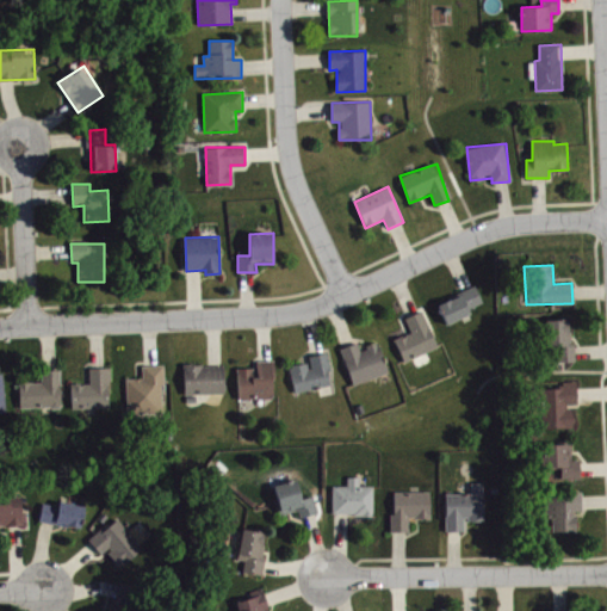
[(445,322),(484,307),(476,288),(438,303),(445,322)]
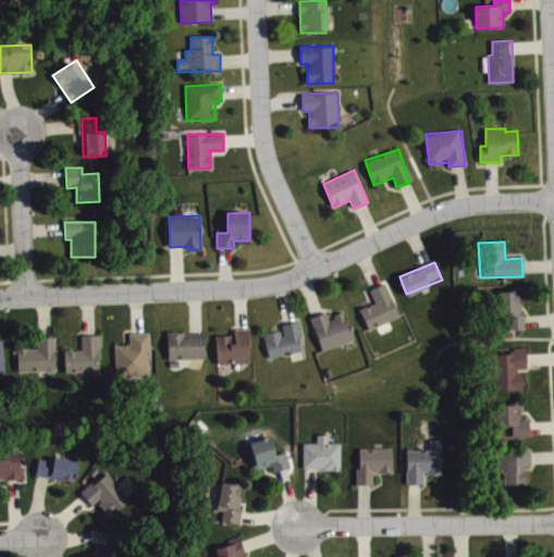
[(359,310),(369,331),(399,317),(385,283),(369,291),(376,304),(359,310)]
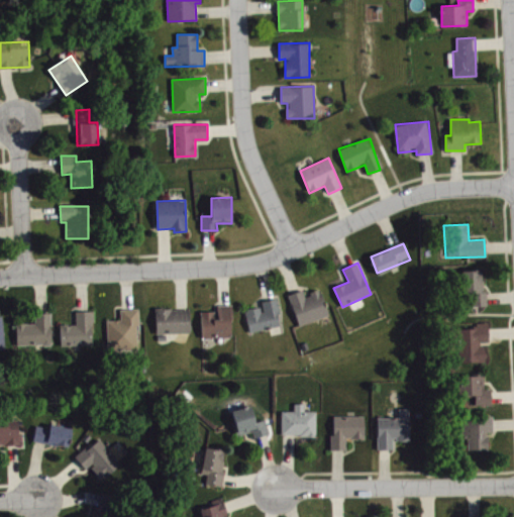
[(464,271),(464,296),(472,296),(472,307),(485,306),(485,271),(464,271)]
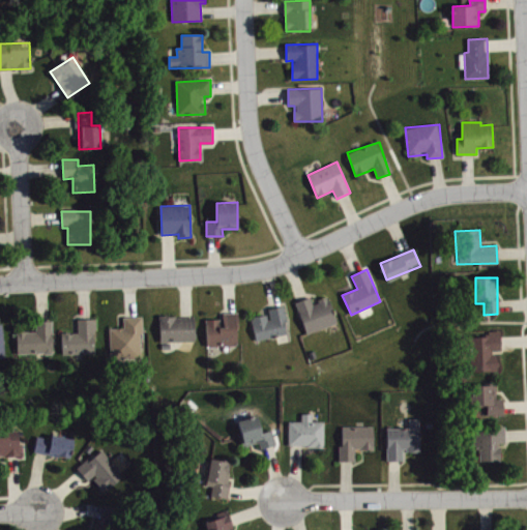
[(296,302),(304,333),(337,325),(329,298),(313,302),(311,298),(296,302)]
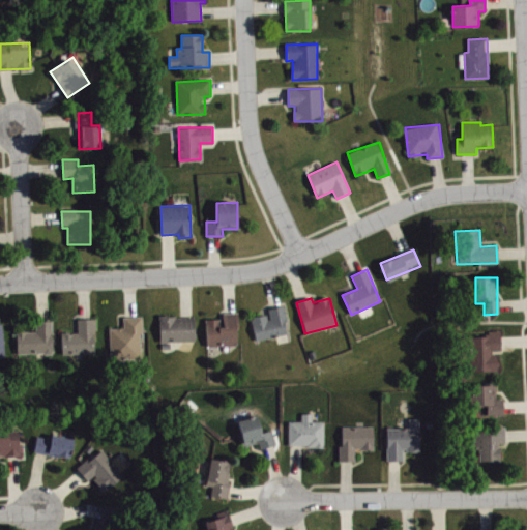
[(252,317),(255,341),(288,336),(284,307),(267,310),(268,315),(252,317)]
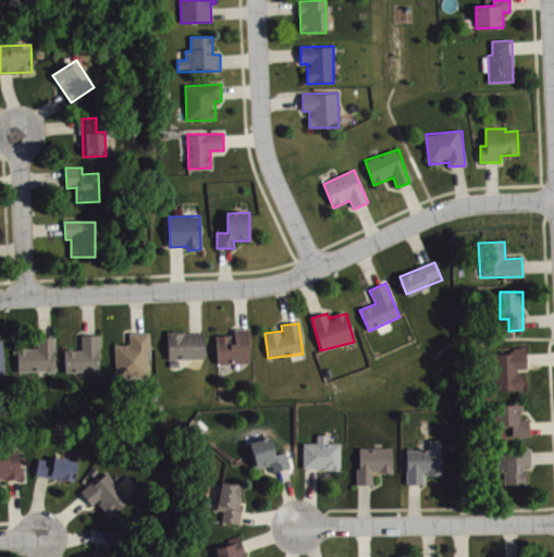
[(249,329),(233,330),(233,335),(217,336),(218,364),(250,363),(249,329)]
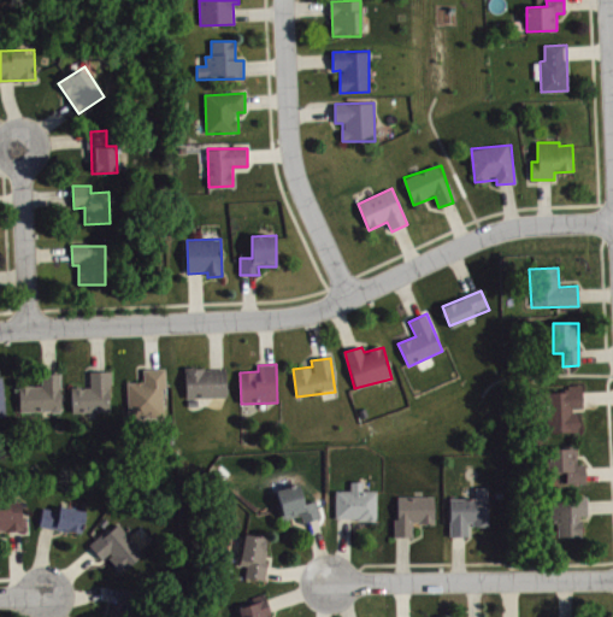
[(165,418),(165,369),(145,370),(145,382),(128,382),(128,419),(165,418)]
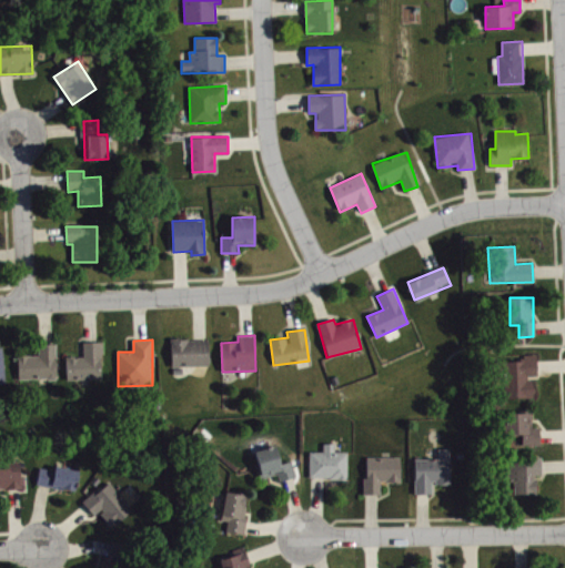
[(210,366),(209,340),(171,341),(172,367),(210,366)]
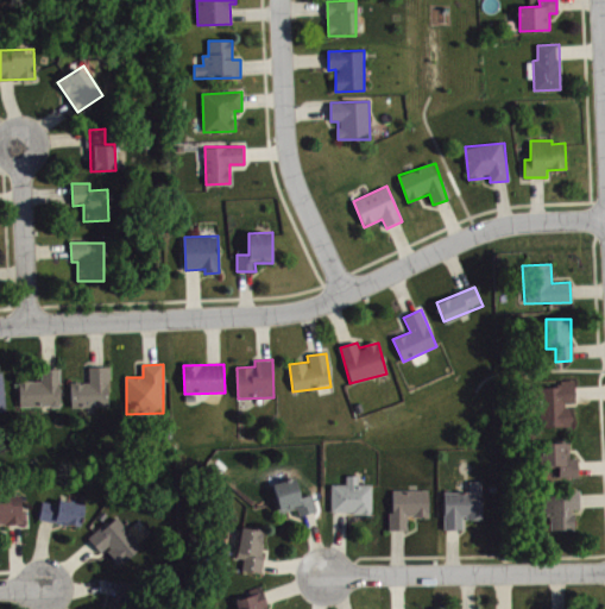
[(111,407),(109,366),(89,368),(90,383),(71,383),(73,408),(111,407)]
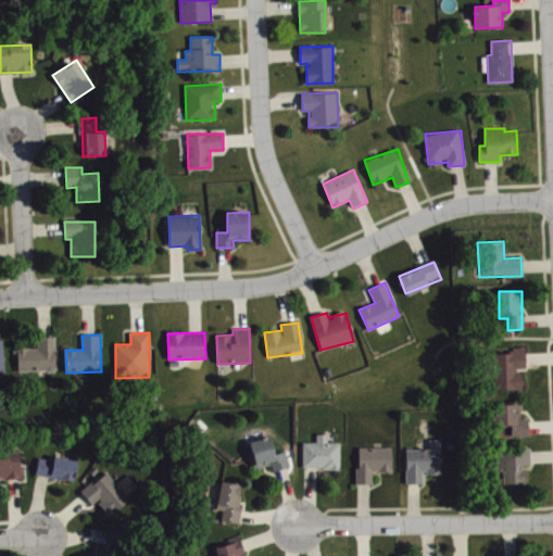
[(55,370),(55,337),(38,337),(38,349),(17,350),(19,371),(55,370)]
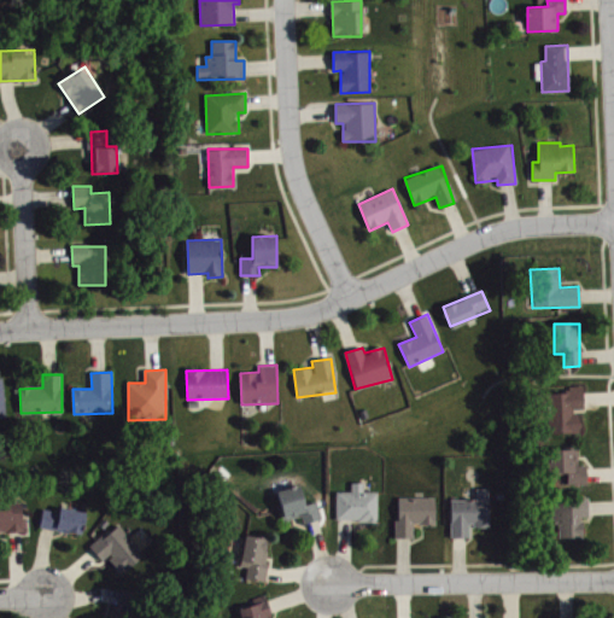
[(551,450),(554,485),(588,484),(588,466),(574,466),(573,449),(551,450)]
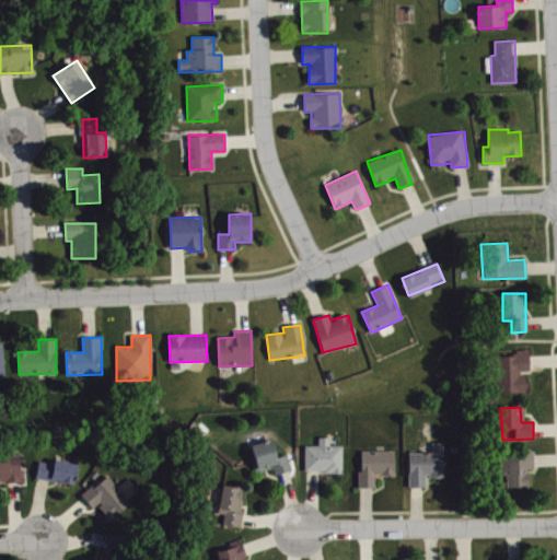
[(331,446),(331,438),(318,438),(318,445),(304,446),(305,473),(343,473),(343,445),(331,446)]
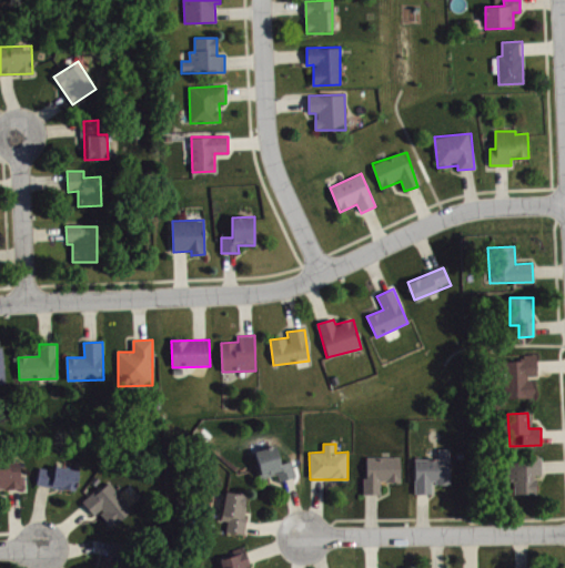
[(279,482),(295,477),(292,462),(280,464),(275,446),(254,452),(261,479),(278,475),(279,482)]
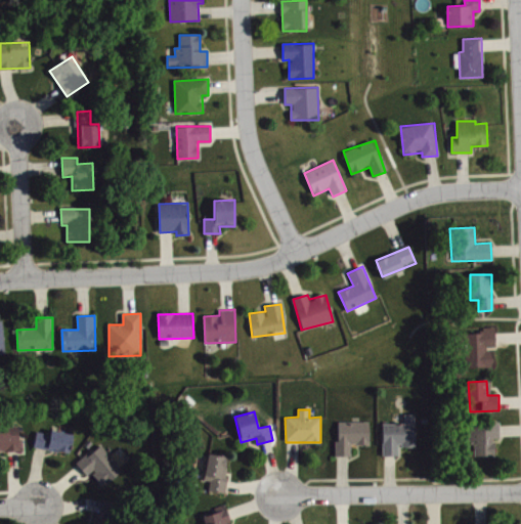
[(416,446),(415,415),(404,415),(404,424),(383,424),(384,456),(398,455),(398,446),(416,446)]
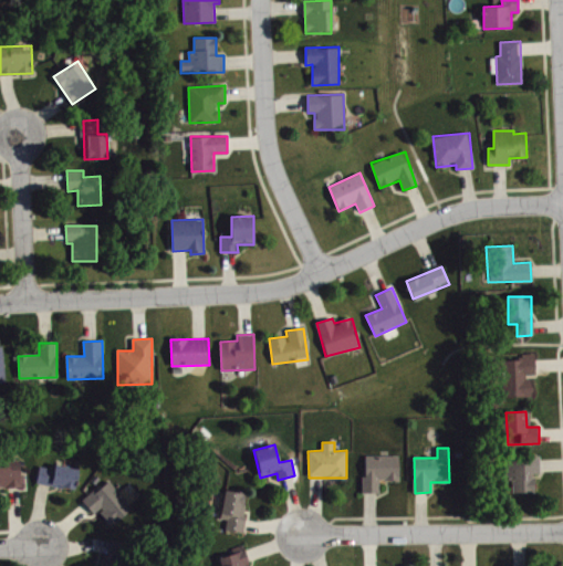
[(364,456),(364,493),(379,493),(379,481),(399,480),(399,456),(364,456)]
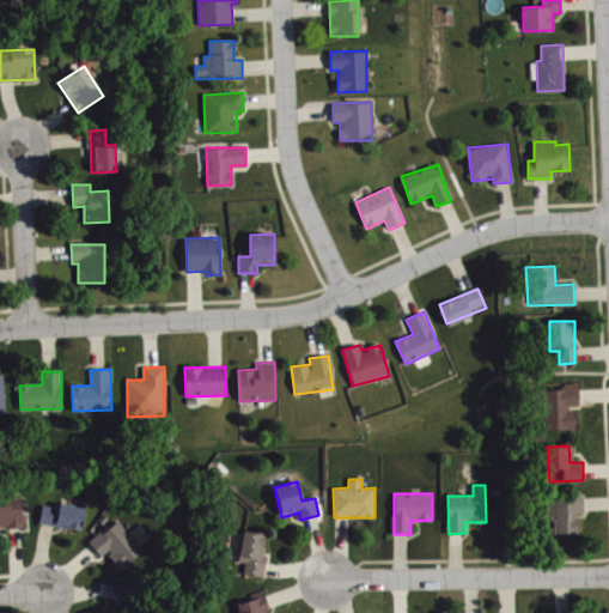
[(584,493),(552,495),(553,534),(578,533),(578,514),(584,514),(584,493)]
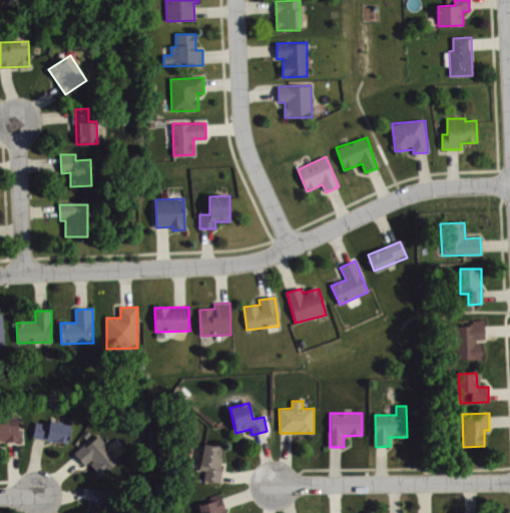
[(0,442),(23,442),(22,430),(17,430),(17,416),(0,416),(0,442)]
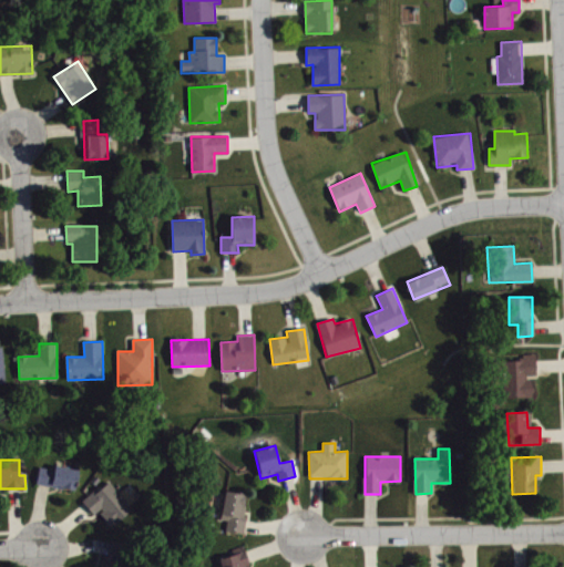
[(39,467),(37,484),(75,491),(79,470),(54,465),(54,470),(39,467)]
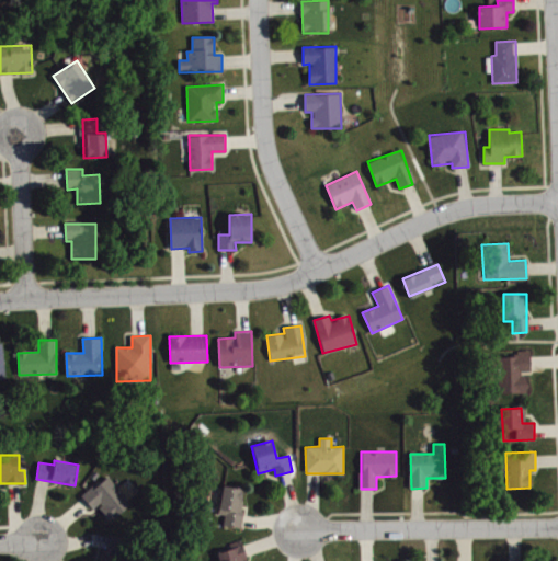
[(93,510),(98,506),(111,522),(132,504),(107,476),(82,496),(93,510)]
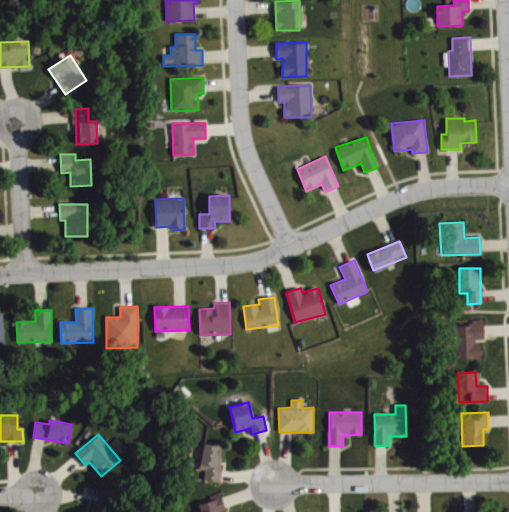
[(217,482),(225,448),(204,443),(198,469),(206,471),(204,479),(217,482)]
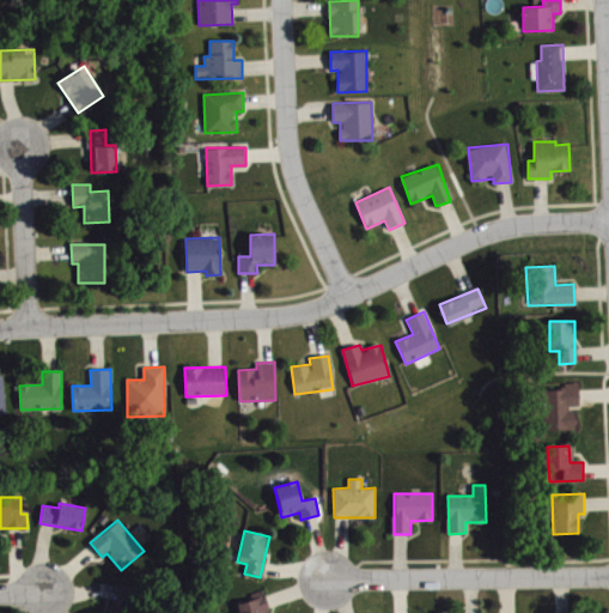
[(270,612),(265,594),(235,602),(237,612),(270,612)]
